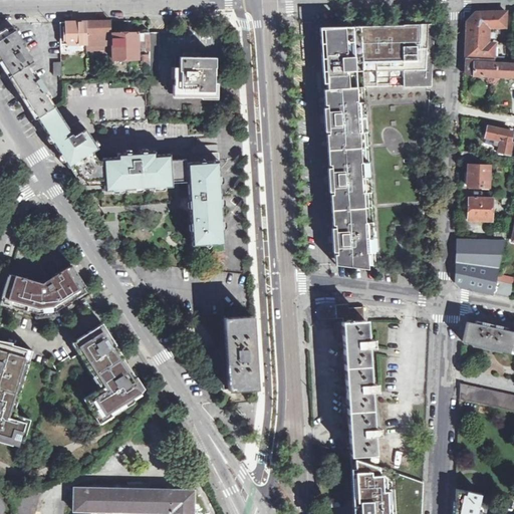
[(465,57),(474,58),(494,59),(494,43),(490,43),(490,30),(490,27),(506,27),(506,12),(476,12),(467,21),(465,57)]
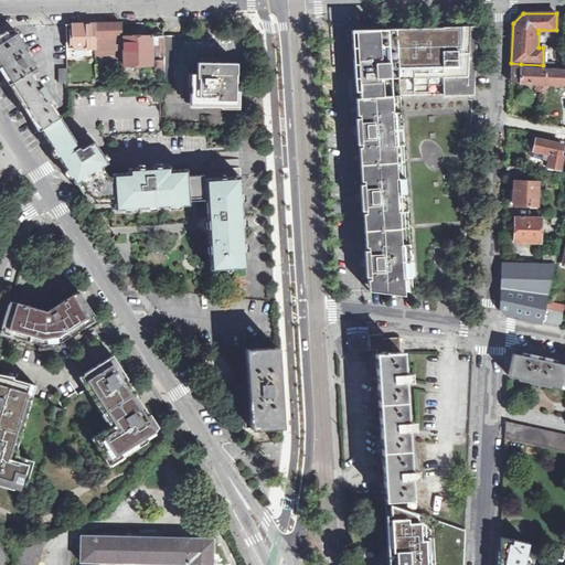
[(74,49),(66,49),(67,64),(73,63),(73,59),(73,51),(87,50),(95,50),(95,31),(94,23),(93,24),(86,24),(73,24),(73,32),(74,49)]
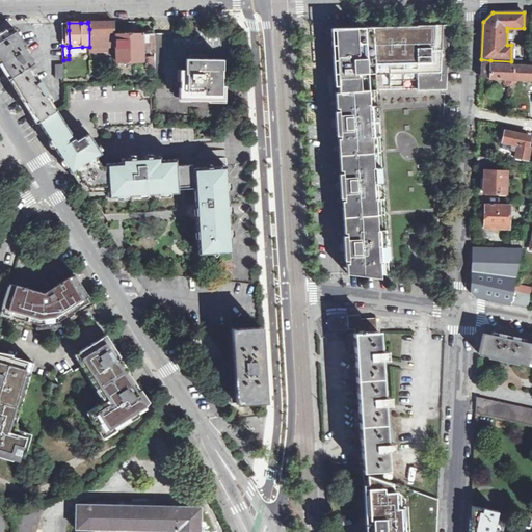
[(89,29),(89,47),(89,50),(89,52),(115,52),(115,45),(114,22),(113,22),(110,22),(98,22),(91,22),(88,22),(89,29)]
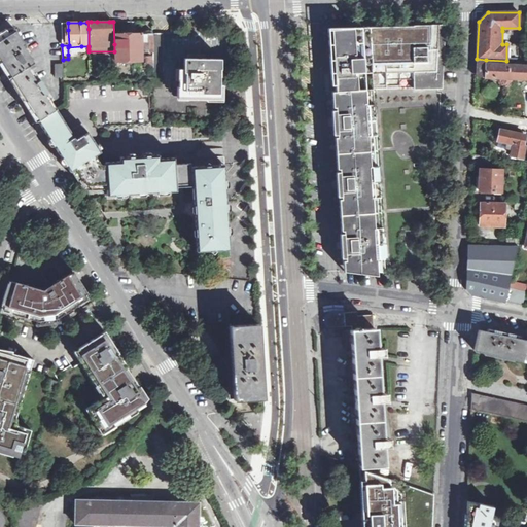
[(446,25),(442,26),(438,89),(411,89),(411,92),(442,91),(446,25)]
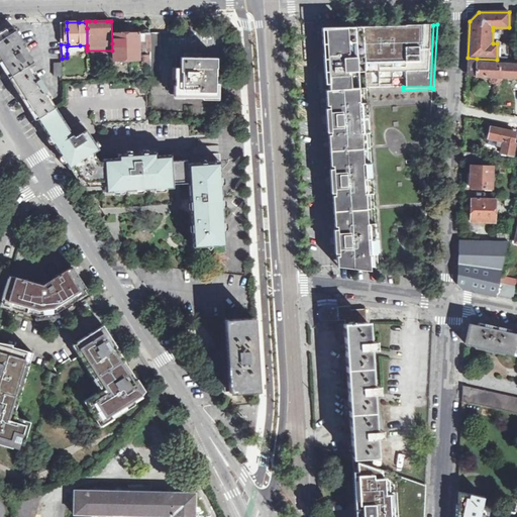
[(433,25),(322,27),(324,73),(328,73),(329,81),(329,90),(325,90),(329,144),(330,153),(336,259),(337,263),(371,267),(378,268),(378,263),(366,89),(345,89),(345,74),(365,74),(366,88),(403,87),(430,87),(433,25)]
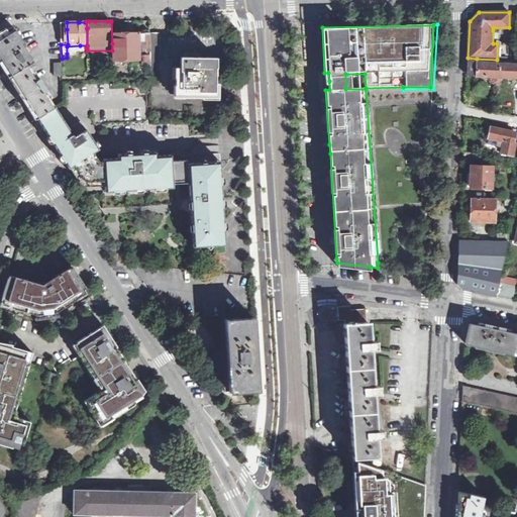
[(0,61),(1,63),(4,67),(21,94),(36,118),(55,107),(60,104),(22,43),(23,42),(14,28),(8,32),(6,28),(4,29),(0,31),(0,61)]
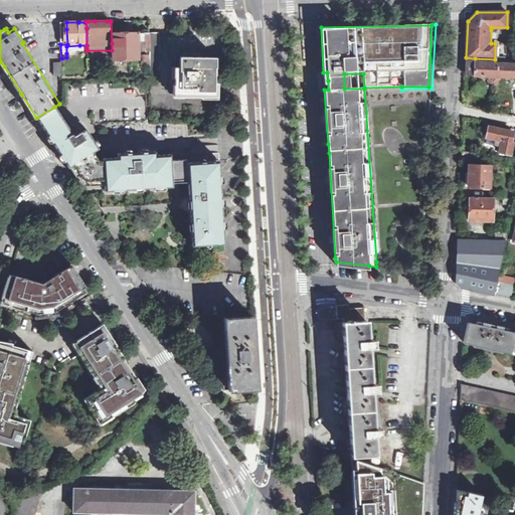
[(149,32),(149,30),(137,31),(137,33),(126,33),(126,30),(115,31),(115,33),(113,33),(114,60),(131,59),(131,64),(142,64),(144,55),(150,55),(149,32)]
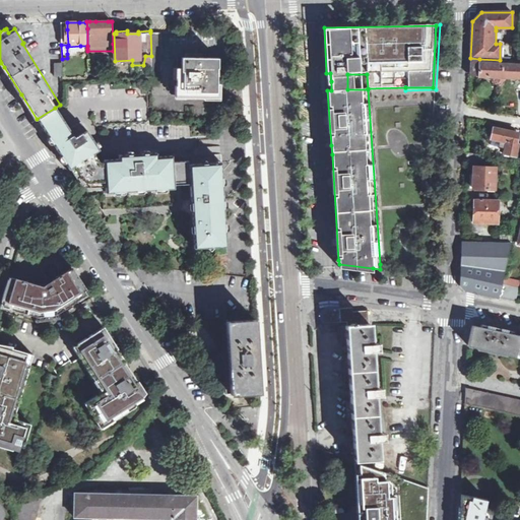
[(150,33),(151,56),(151,64),(151,71),(161,71),(160,45),(160,33),(150,33)]
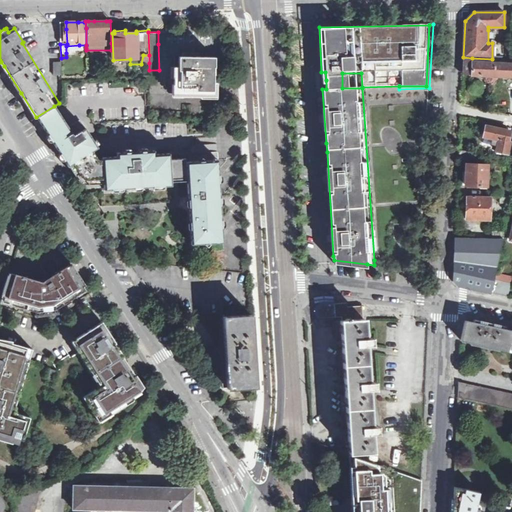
[(492,59),(495,59),(503,59),(503,44),(494,44),(492,43),(492,59)]
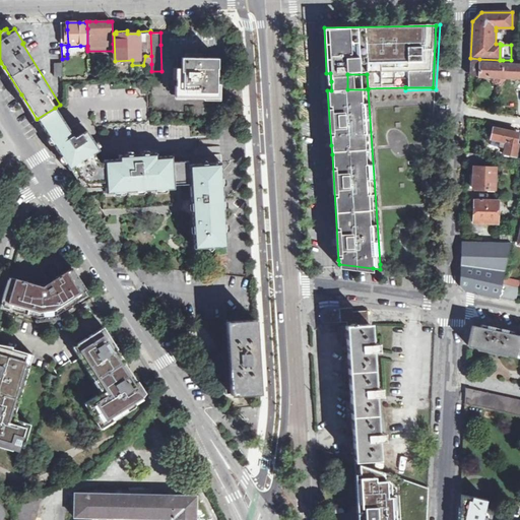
[(67,47),(67,54),(80,54),(80,46),(67,47)]
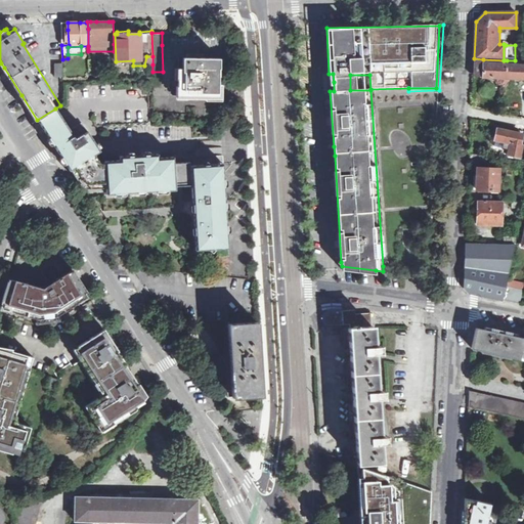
[(146,56),(144,66),(153,64),(153,56),(146,56)]
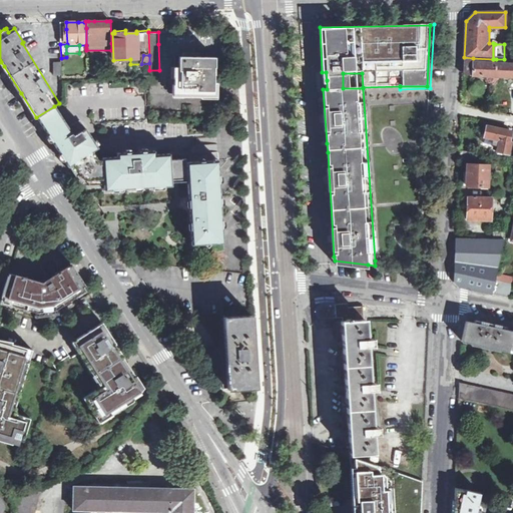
[(174,66),(174,84),(174,94),(183,94),(183,96),(201,96),(201,93),(213,93),(213,82),(211,82),(211,67),(210,67),(210,57),(210,56),(182,56),(182,66),(174,66)]
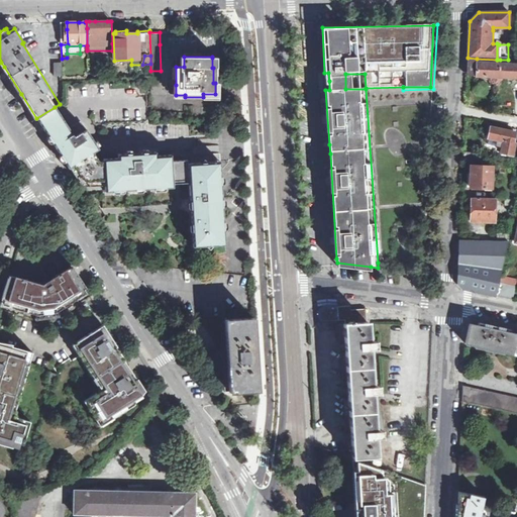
[(468,58),(469,60),(468,62),(468,75),(485,77),(500,77),(500,64),(476,63),(477,59),(468,58)]
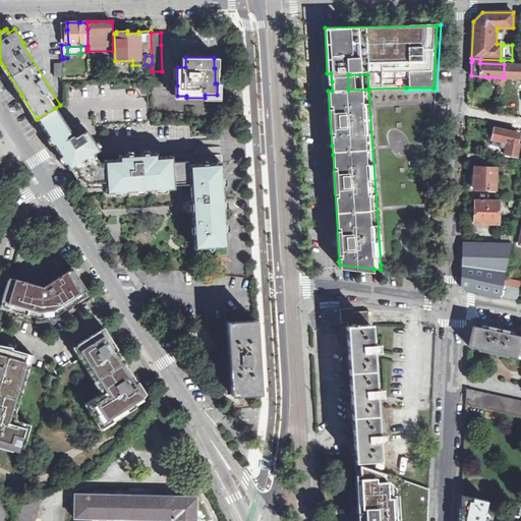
[(504,77),(520,77),(520,64),(520,65),(504,64),(504,77)]
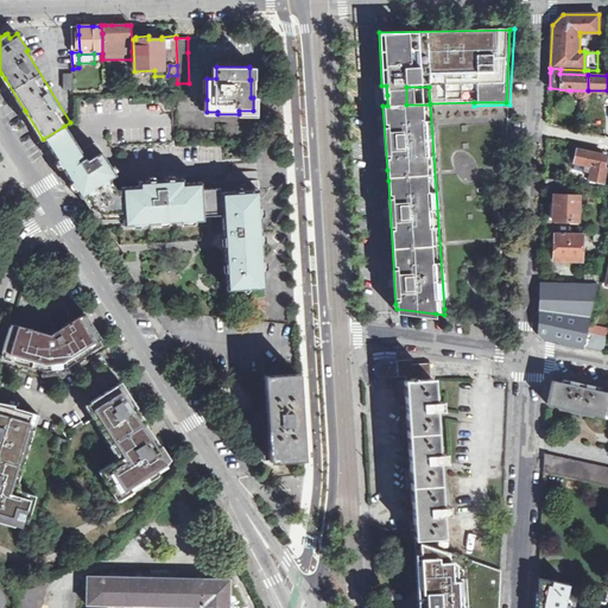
[(44,140),(62,168),(63,166),(83,154),(64,126),(43,139),(44,140)]
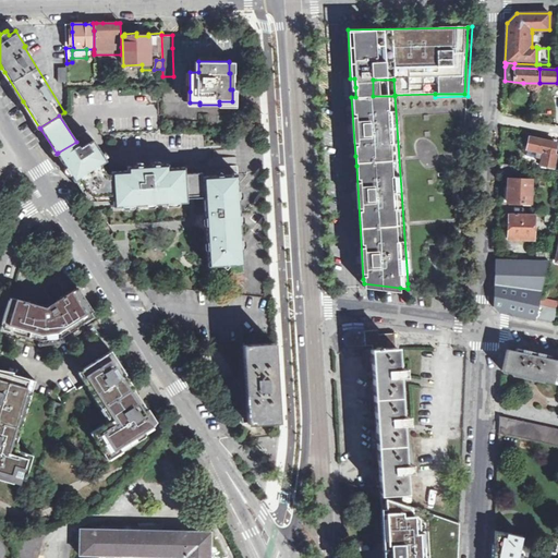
[(87,134),(76,142),(58,153),(57,154),(60,153),(61,155),(63,159),(61,160),(74,182),(83,196),(84,196),(87,203),(88,204),(92,209),(93,210),(94,211),(111,211),(114,207),(113,204),(121,203),(134,203),(166,201),(180,201),(187,199),(187,197),(186,173),(186,167),(169,168),(169,165),(128,167),(128,171),(111,171),(111,174),(107,174),(101,166),(107,162),(87,134)]
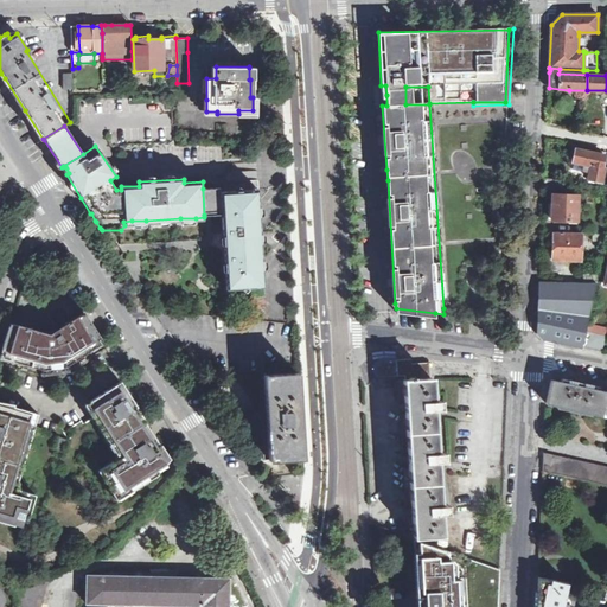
[(606,152),(577,146),(573,164),(579,165),(577,168),(582,170),(580,177),(601,181),(605,167),(606,160),(606,152)]
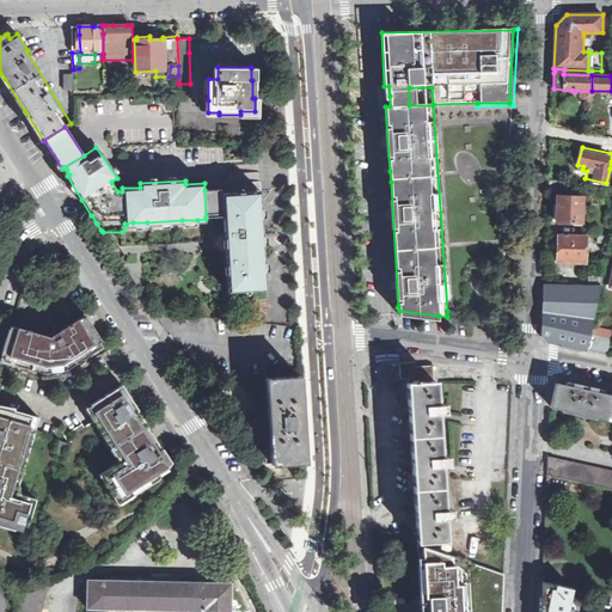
[(567,191),(567,181),(549,179),(549,190),(567,191)]
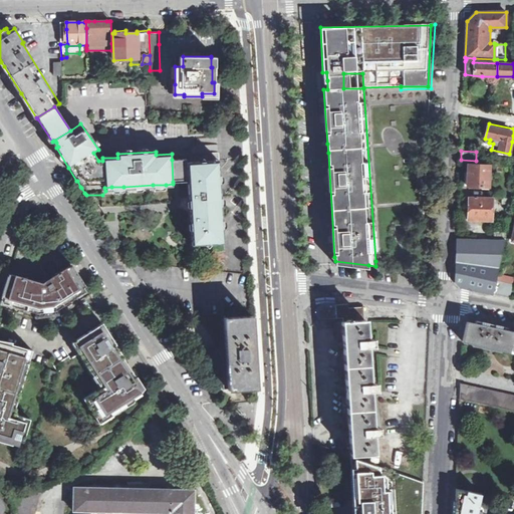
[(188,159),(172,160),(173,182),(189,181),(188,163),(188,159)]
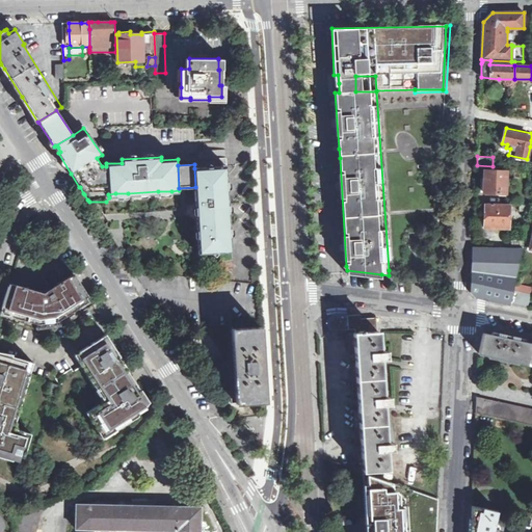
[(223,166),(194,168),(195,187),(196,207),(202,208),(203,222),(197,222),(198,231),(202,231),(203,254),(218,253),(229,251),(227,213),(225,213),(222,213),(222,206),(225,206),(223,166)]
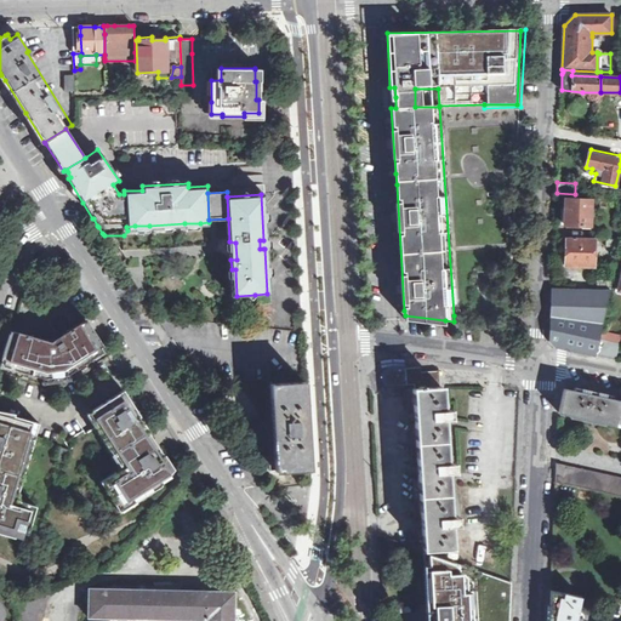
[(265,194),(261,194),(263,240),(260,240),(260,249),(263,249),(265,249),(267,294),(271,294),(268,250),(268,244),(267,238),(265,194)]
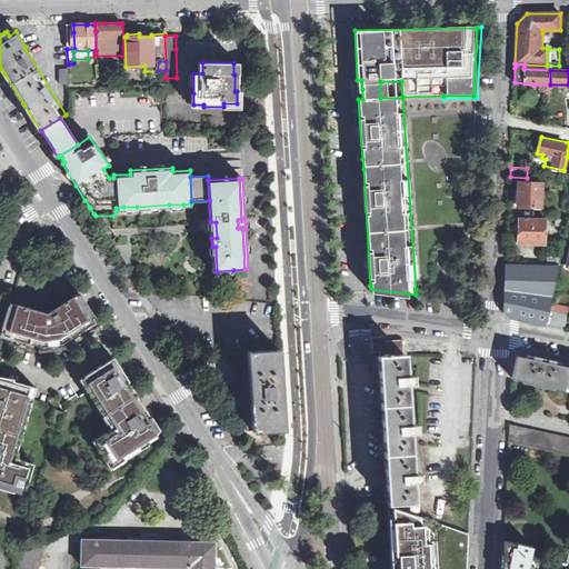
[(535,207),(535,208),(541,208),(541,183),(538,183),(518,182),(517,206),(535,207)]
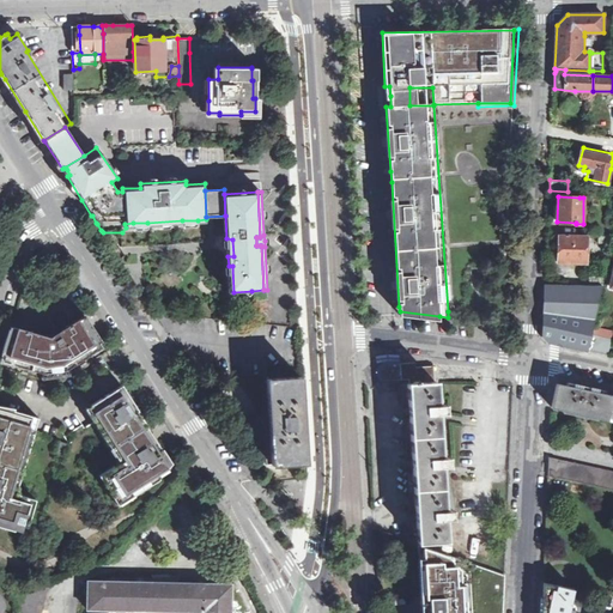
[(587,236),(574,236),(559,235),(558,258),(562,258),(562,262),(586,263),(587,236)]
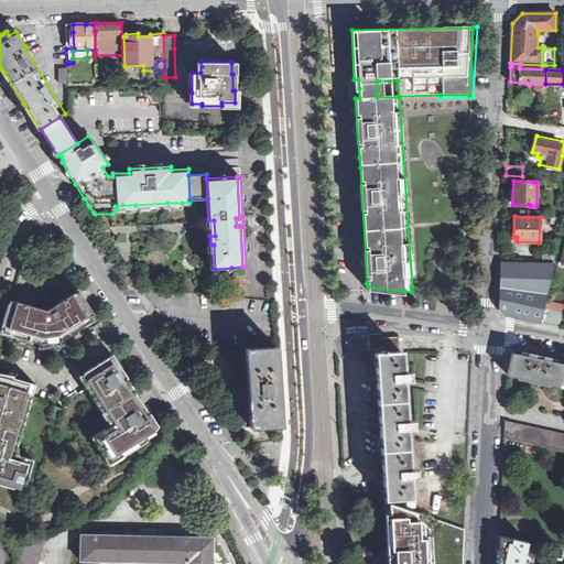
[(501,261),(501,262),(501,275),(500,282),(500,285),(499,308),(505,314),(541,323),(544,307),(545,304),(554,263),(542,263),(501,261)]
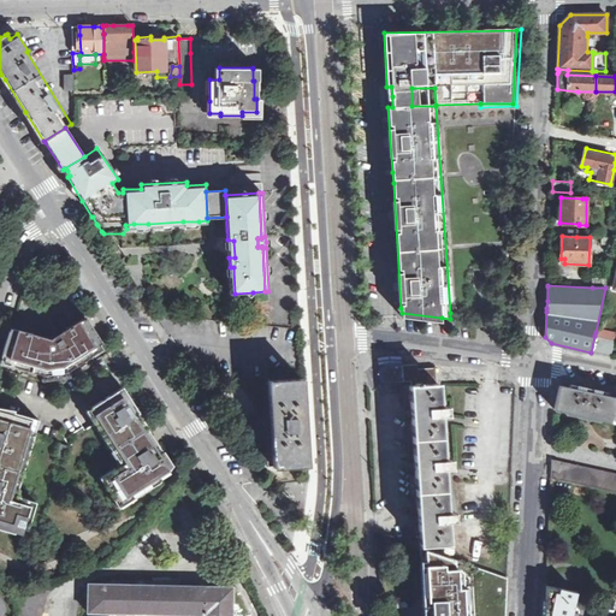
[(17,367),(45,375),(66,372),(90,357),(88,353),(100,344),(101,343),(86,318),(84,318),(81,320),(75,324),(70,327),(66,330),(63,332),(63,333),(59,336),(53,339),(48,339),(46,339),(46,338),(42,337),(37,336),(21,331),(11,327),(3,357),(19,362),(17,367)]
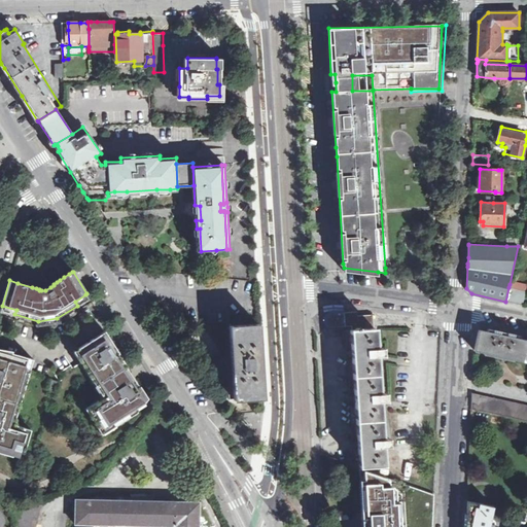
[(505,302),(522,305),(523,305),(525,292),(508,287),(505,302)]
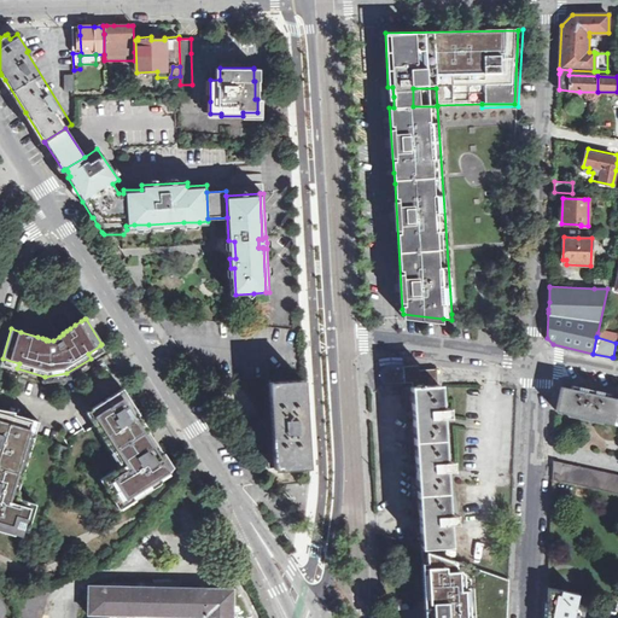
[(382,379),(384,383),(385,382),(388,384),(412,383),(413,386),(438,385),(437,369),(419,369),(419,366),(403,366),(389,366),(385,367),(382,371),(380,375),(382,379)]
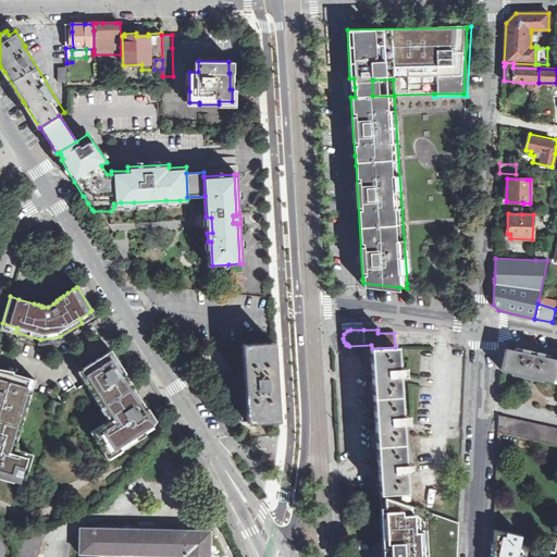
[(279,420),(273,343),(243,345),(245,383),(242,383),(242,391),(242,392),(245,391),(247,422),(279,420)]
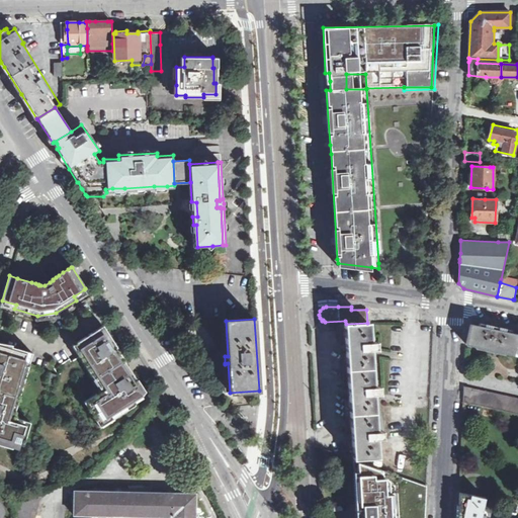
[(352,459),(377,457),(376,439),(383,438),(382,435),(382,431),(376,431),(374,395),(380,394),(379,391),(380,386),(373,385),(371,350),(376,350),(375,345),(375,342),(369,342),(368,323),(367,323),(346,324),(344,324),(352,459)]
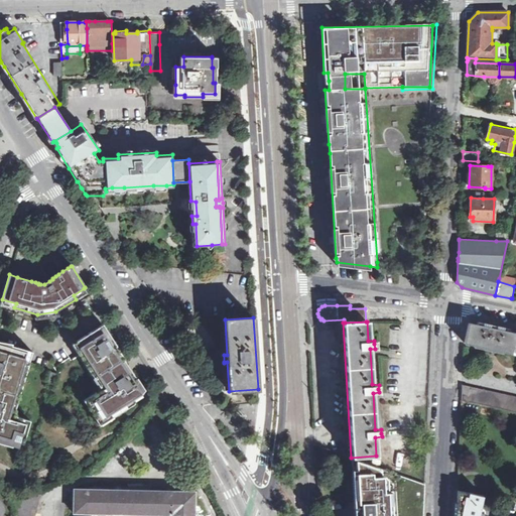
[(464,343),(512,354),(515,333),(469,323),(464,343)]
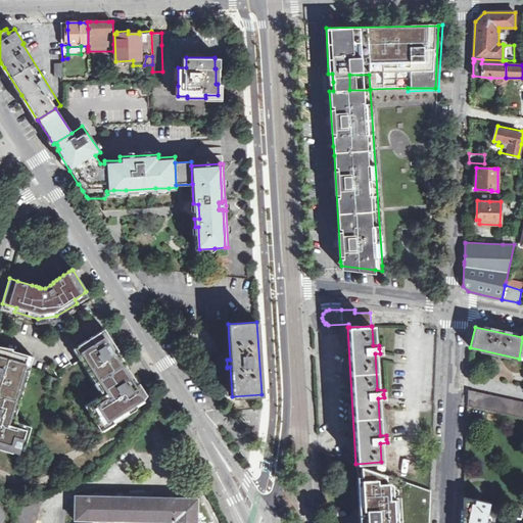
[(146,396),(103,329),(102,330),(78,345),(107,391),(85,406),(101,431),(133,411),(136,408),(143,399),(145,396),(146,396)]
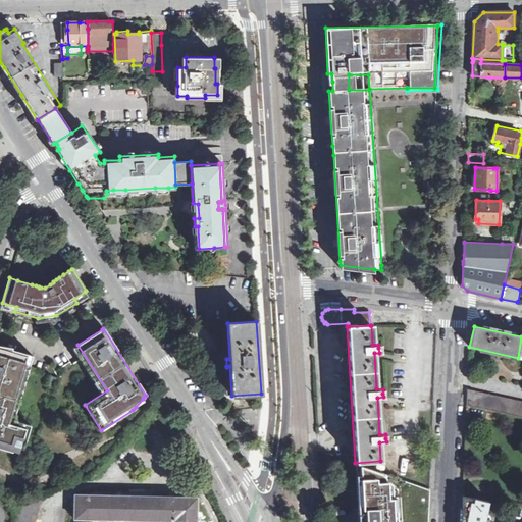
[(31,425),(17,421),(14,417),(15,416),(33,356),(0,346),(0,448),(22,455),(31,425)]
